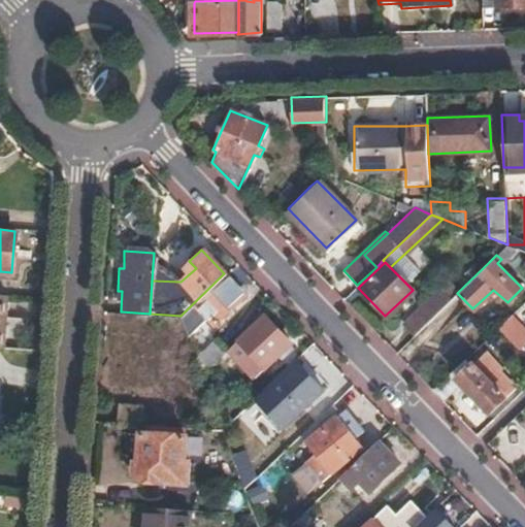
[(214,323),(243,295),(224,273),(181,316),(189,336),(208,318),(214,323)]
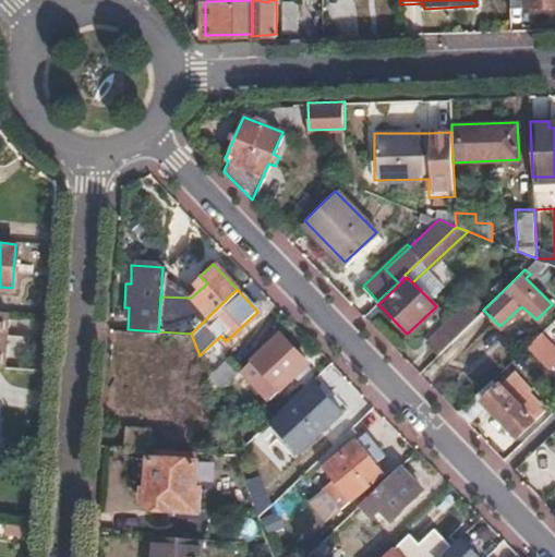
[(441,350),(461,330),(450,319),(430,339),(441,350)]
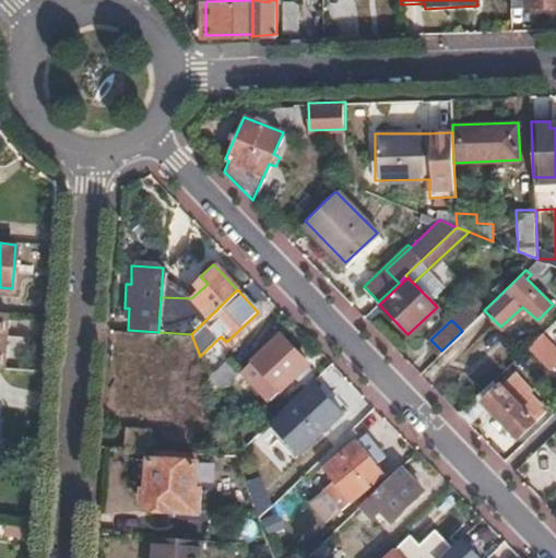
[(307,361),(279,333),(268,343),(253,357),(267,371),(257,381),(272,396),(307,361)]
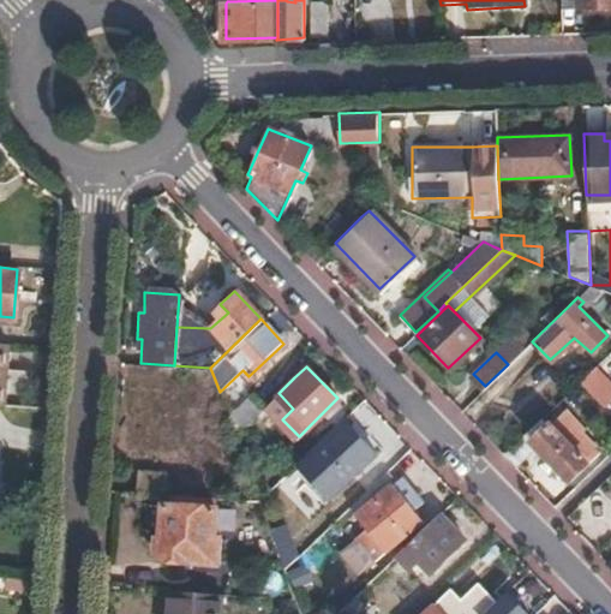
[(580,382),(610,416),(610,381),(597,367),(580,382)]
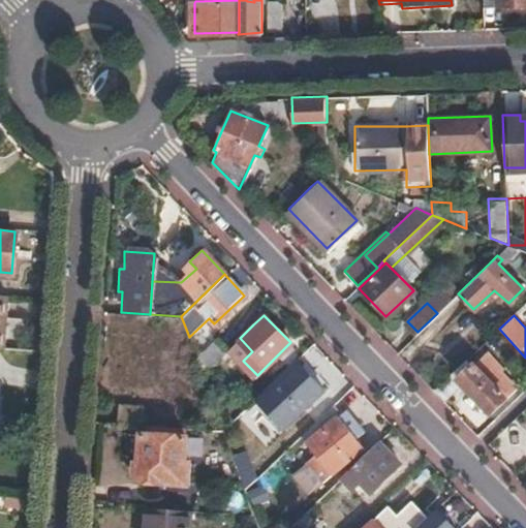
[(167,336),(122,333),(118,384),(164,387),(167,336)]
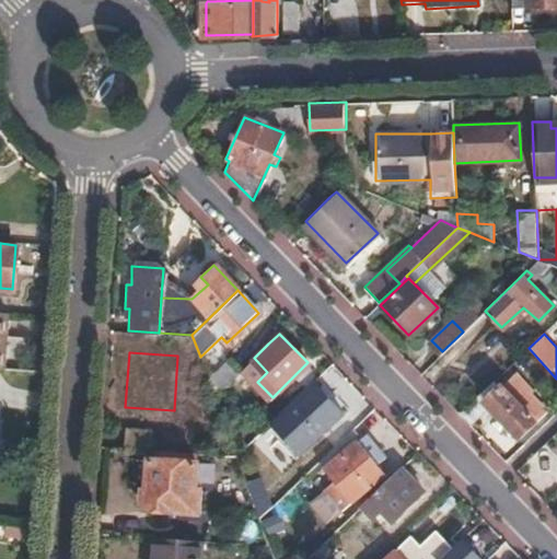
[(241,371),(228,358),(207,376),(215,397),(241,371)]
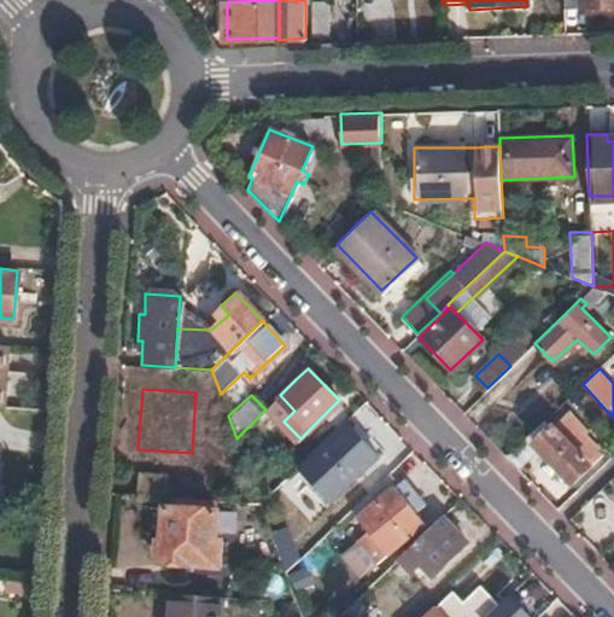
[(379,455),(356,432),(379,411),(366,397),(310,453),(326,470),(337,459),(355,477),(379,455)]
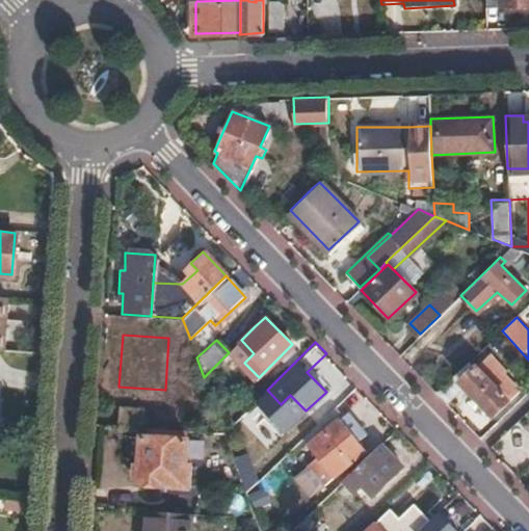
[(500,374),(483,357),(476,365),(493,381),(500,374)]
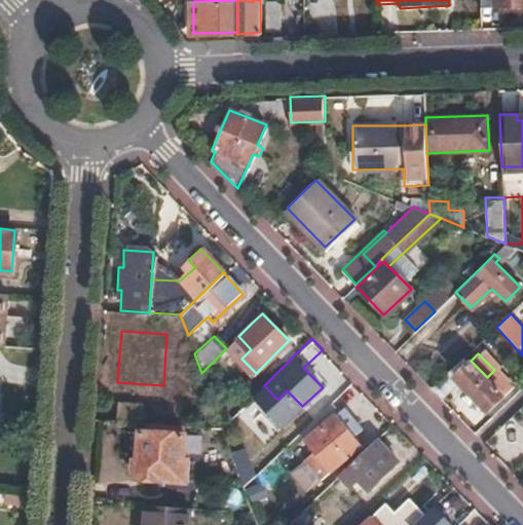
[(510,385),(494,370),(487,377),(471,361),(455,375),(458,377),(486,407),(510,385)]
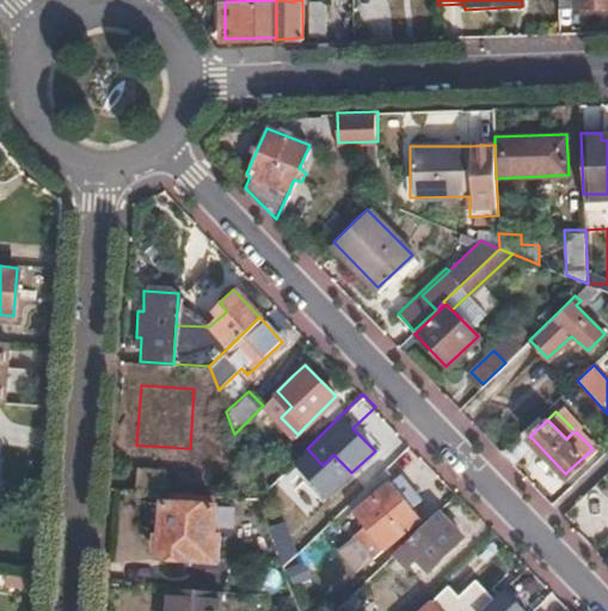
[(511,462),(533,439),(529,437),(522,428),(499,451),(511,462)]
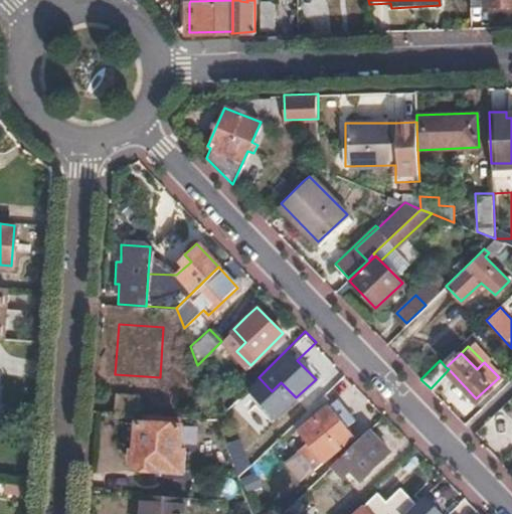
[(306,407),(323,391),(325,389),(316,379),(296,397),(306,407)]
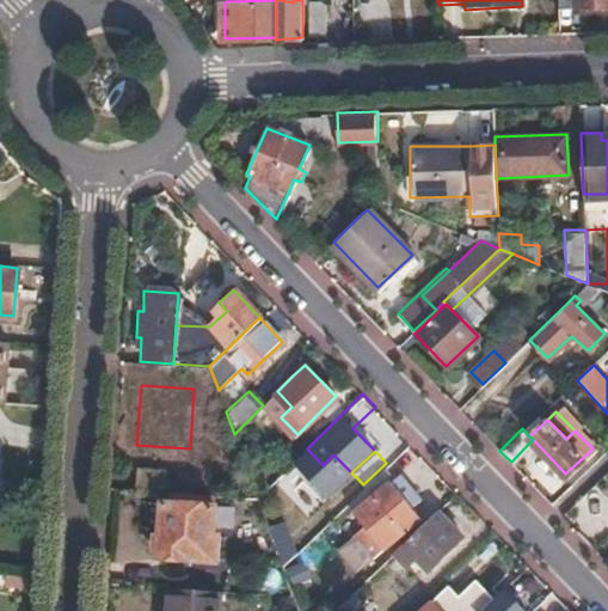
[(163,488),(164,466),(133,463),(130,486),(134,486),(163,488)]
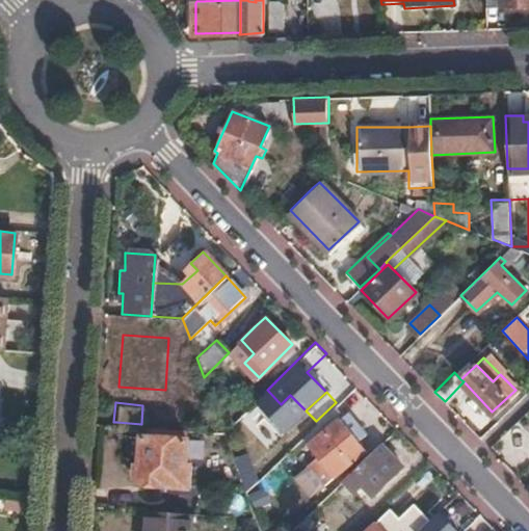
[(361,437),(370,429),(350,409),(345,415),(334,404),(316,421),(325,432),(309,447),(318,456),(310,466),(318,474),(326,467),(336,476),(368,446),(361,437)]
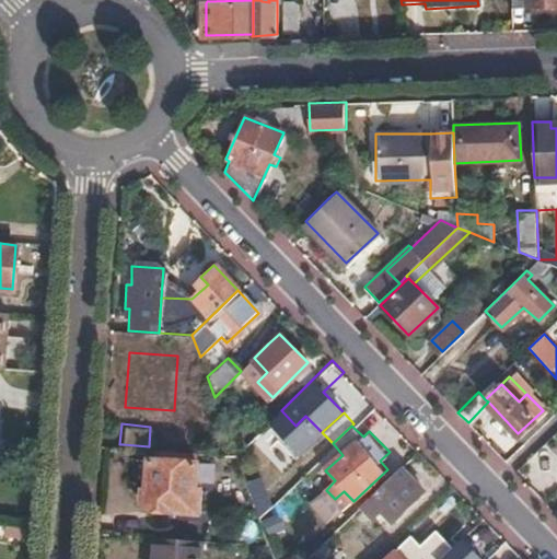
[(556,431),(542,447),(556,462),(556,431)]
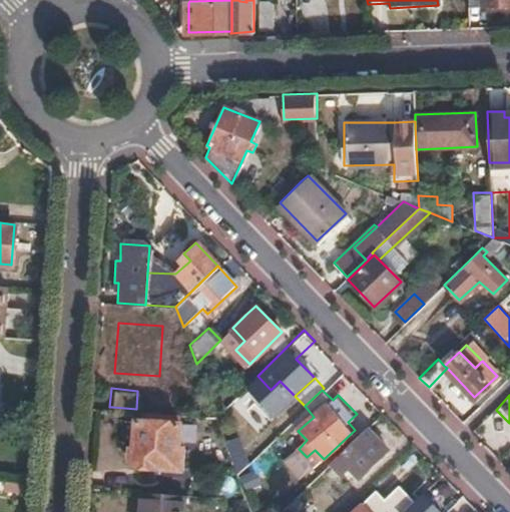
[(179,445),(181,421),(176,421),(177,412),(138,409),(138,419),(135,418),(133,443),(131,443),(129,458),(131,458),(131,462),(182,466),(184,446),(179,445)]
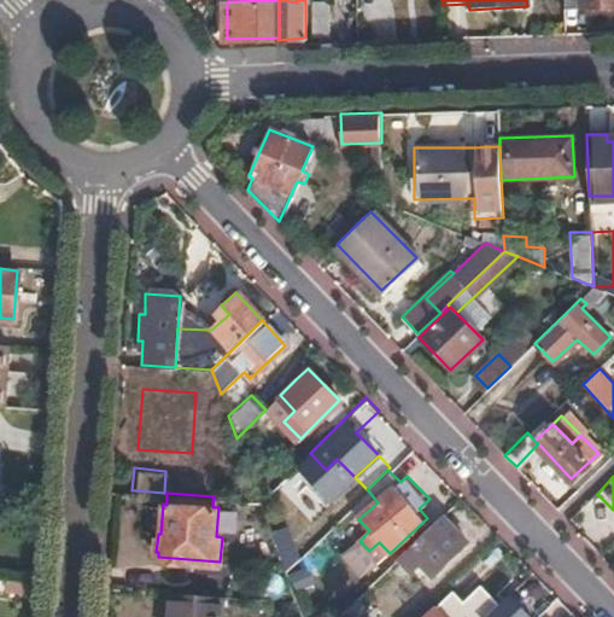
[(432,572),(466,540),(440,514),(392,560),(398,564),(403,560),(404,563),(414,562),(417,557),(432,572)]
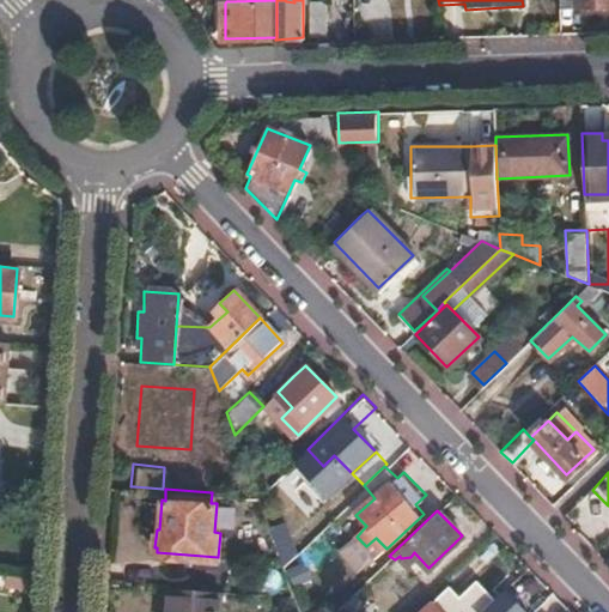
[(515,603),(541,577),(535,570),(528,564),(501,589),(515,603)]
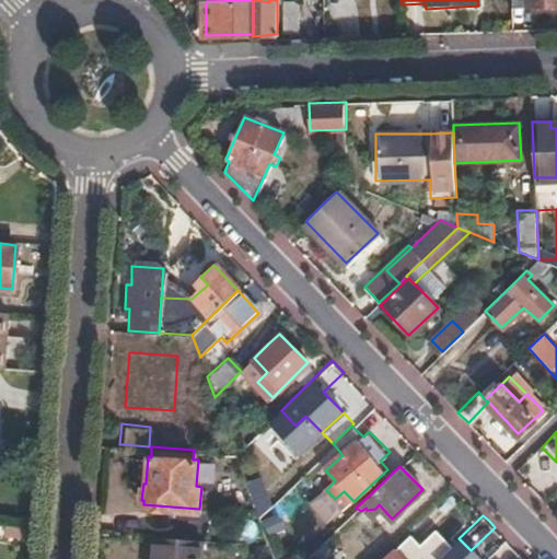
[(379,554),(398,535),(389,525),(370,545),(379,554)]
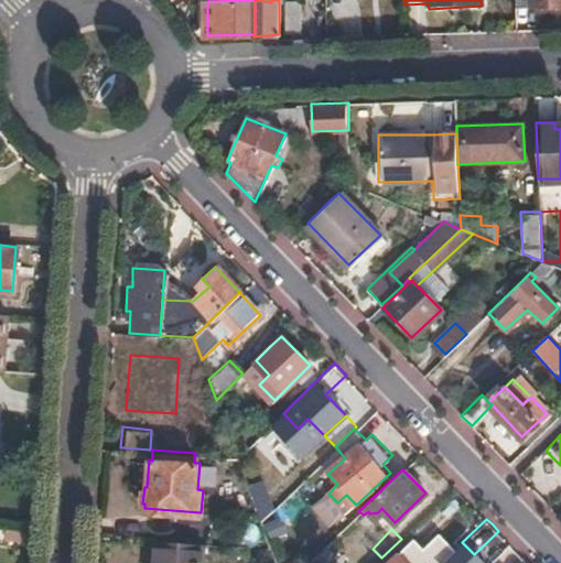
[(197,562),(201,541),(159,539),(154,539),(152,562),(197,562)]
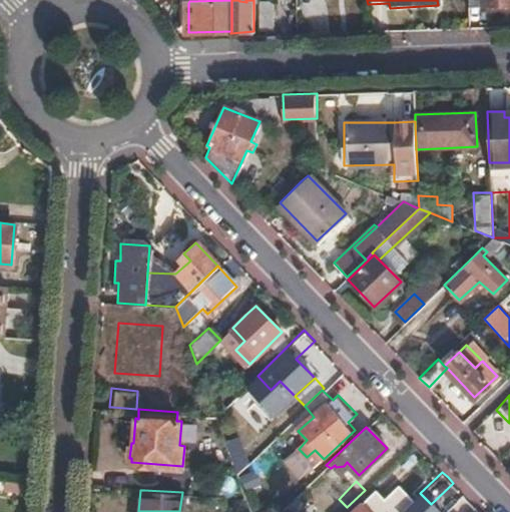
[(369,511),(360,503),(350,511),(369,511)]
